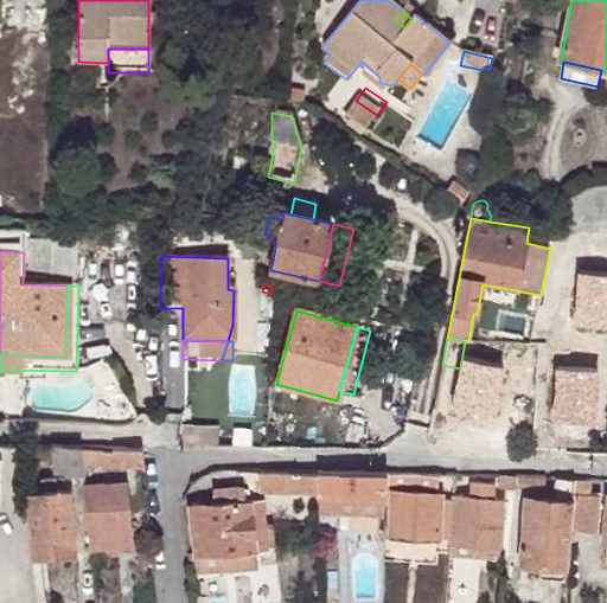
[(460,369),(442,365),(427,443),(441,456),(449,457),(457,419),(458,419),(460,401),(459,401),(465,370),(460,369)]
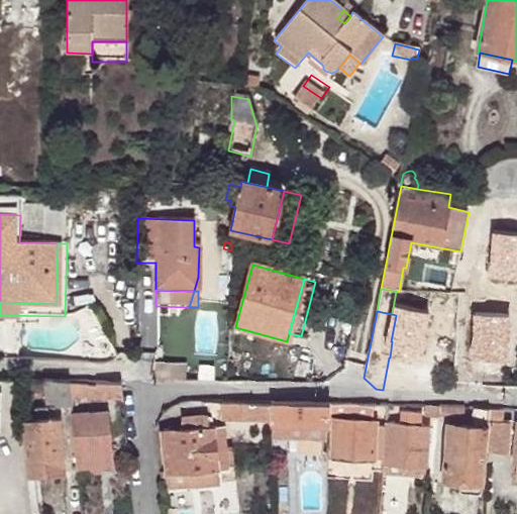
[(70,399),(68,383),(21,381),(22,399),(28,399),(41,398),(43,406),(53,405),(57,408),(70,407),(70,399)]
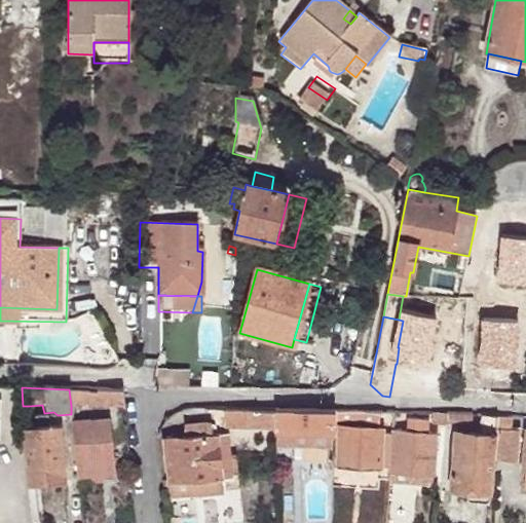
[(123,407),(121,391),(69,389),(71,406),(123,407)]
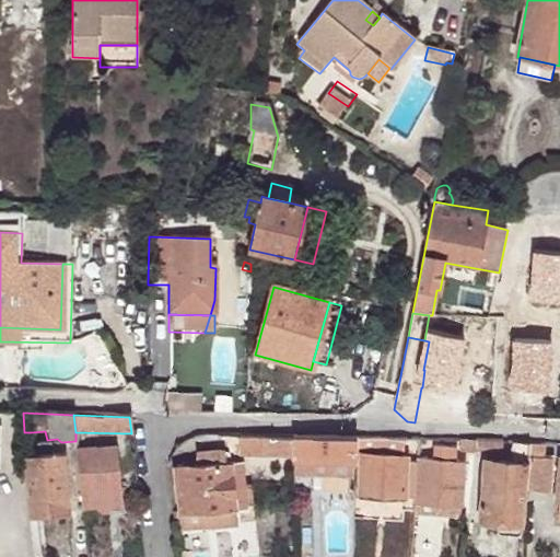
[(292,455),(292,438),(240,437),(240,455),(261,455),(292,455)]
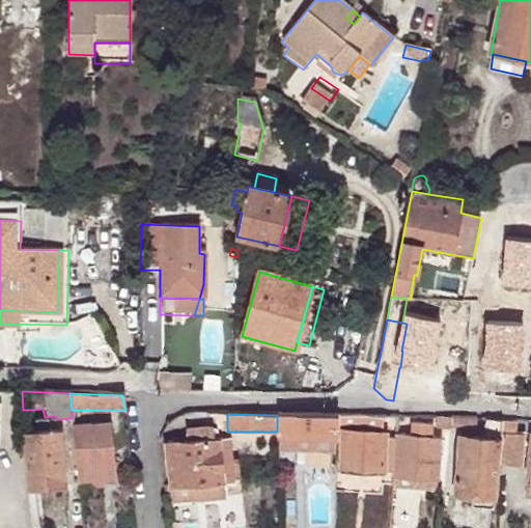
[(337,416),(277,415),(277,432),(277,437),(336,438),(337,416)]
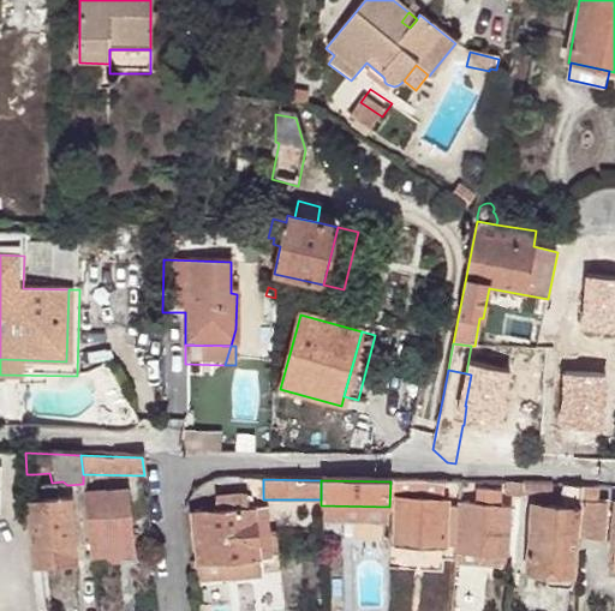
[(479,483),(461,483),(460,495),(478,496),(478,493),(479,483)]
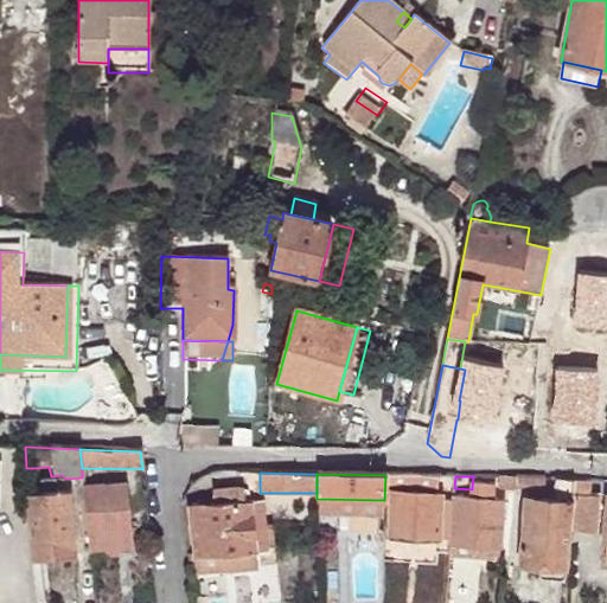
[(498,478),(473,476),(472,487),(498,488),(498,478)]
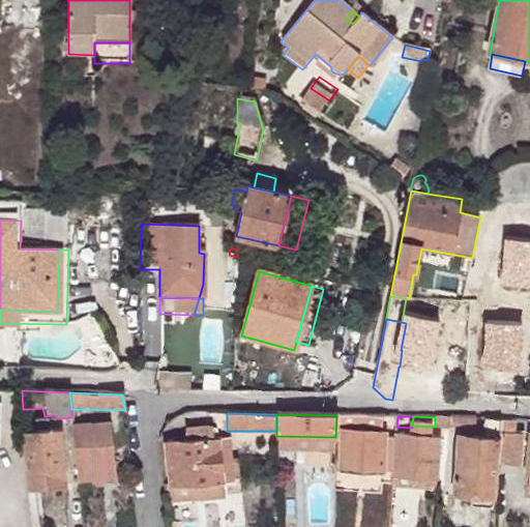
[(450,417),(435,417),(435,427),(449,428),(450,417)]
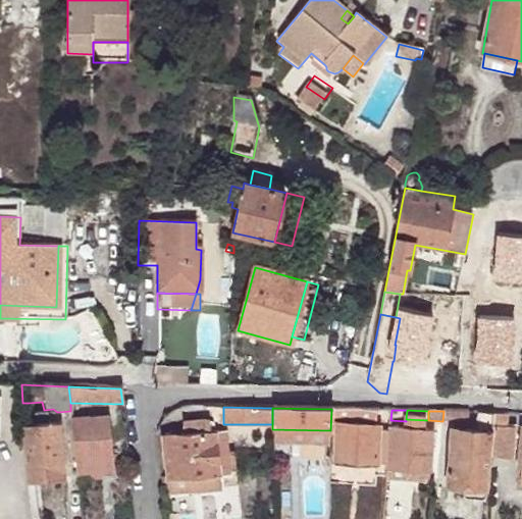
[(467,412),(444,411),(442,421),(467,423),(467,412)]
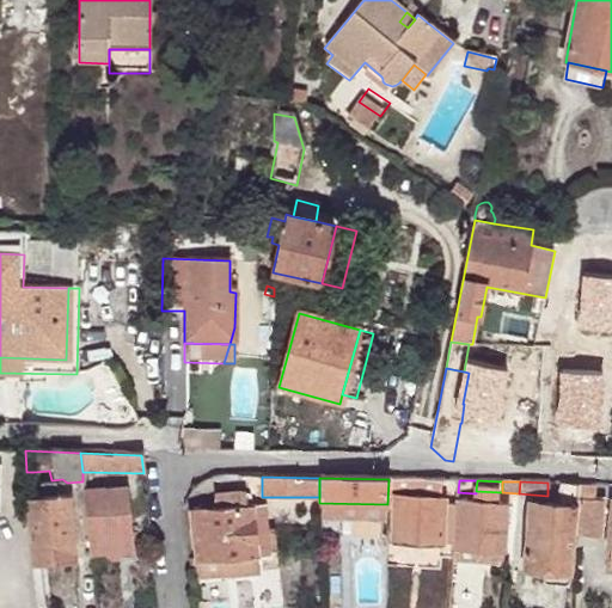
[(43,497),(26,499),(32,566),(78,562),(72,495),(69,493),(69,489),(66,489),(61,484),(42,486),(43,497)]
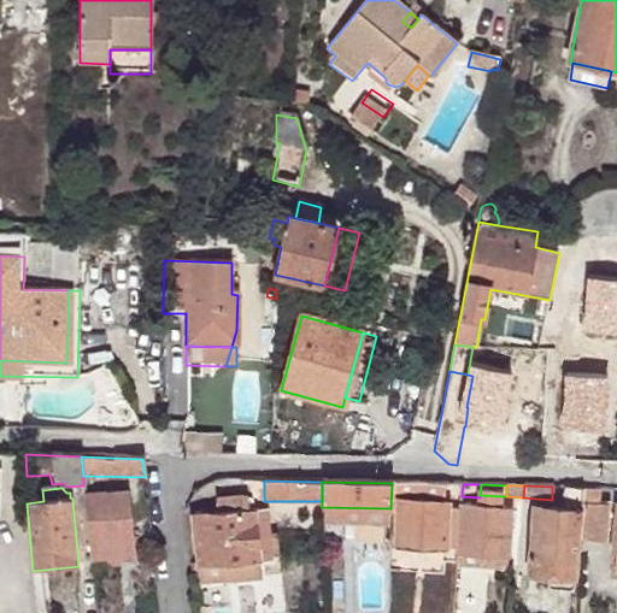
[(571,578),(574,578),(577,541),(581,488),(564,488),(562,510),(534,507),(529,575),(545,576),(571,578)]
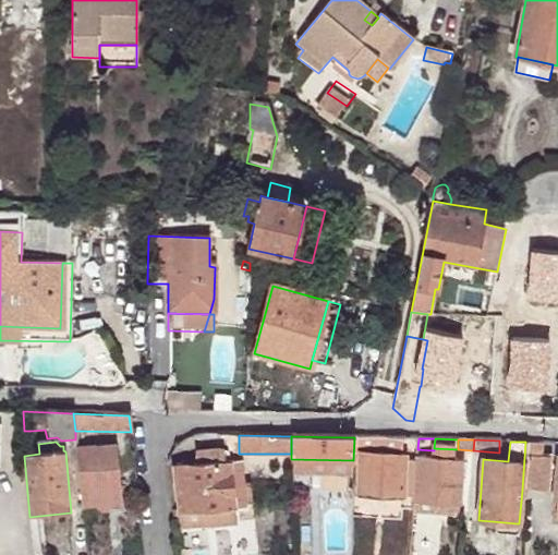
[(525,442),(522,490),(544,491),(547,458),(540,458),(540,443),(525,442)]
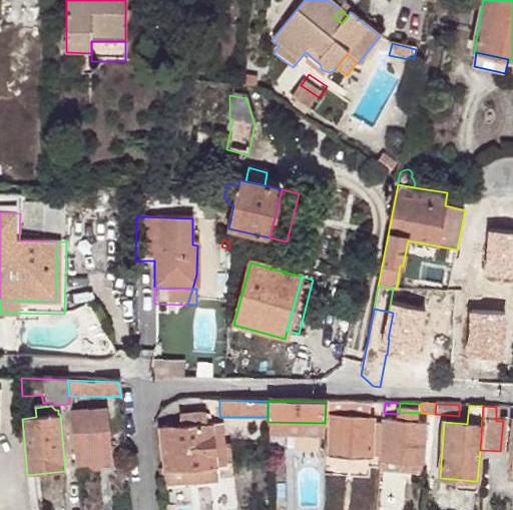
[(70,414),(75,467),(110,464),(105,410),(70,414)]
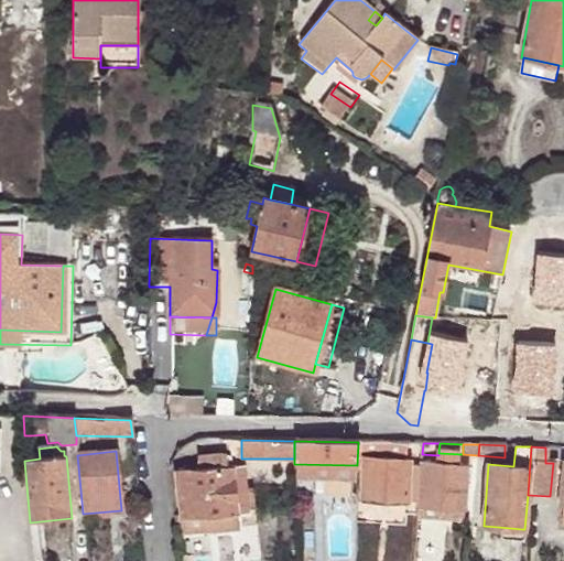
[(176,474),(180,519),(182,536),(236,530),(239,560),(258,560),(255,525),(236,526),(230,468),(229,457),(197,461),(197,472),(176,474)]
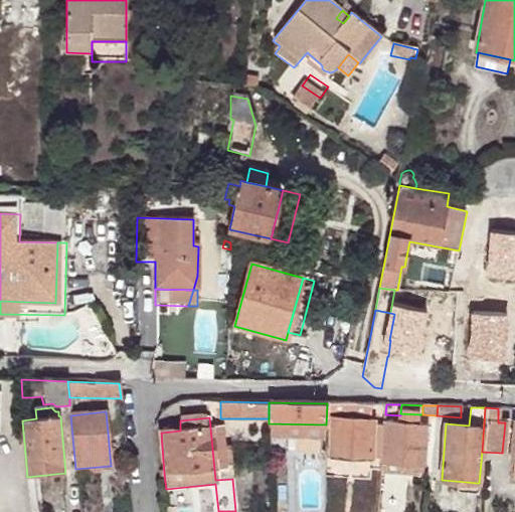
[(239,431),(270,432),(269,423),(269,418),(240,418),(239,431)]
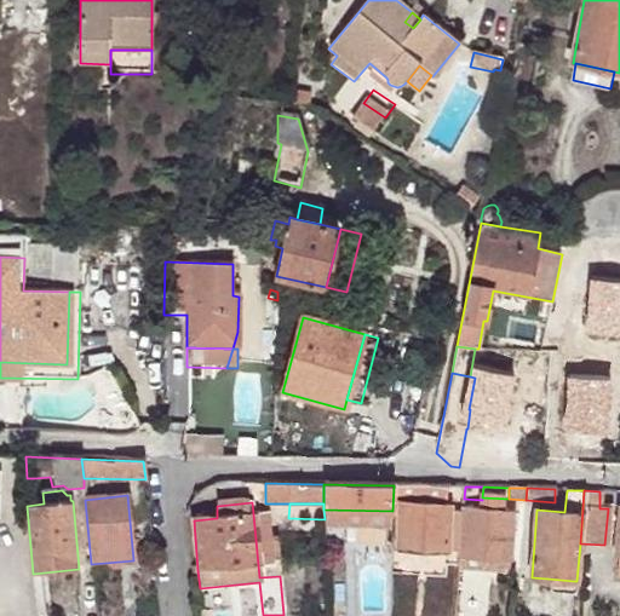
[(449,506),(401,504),(399,550),(447,553),(449,506)]
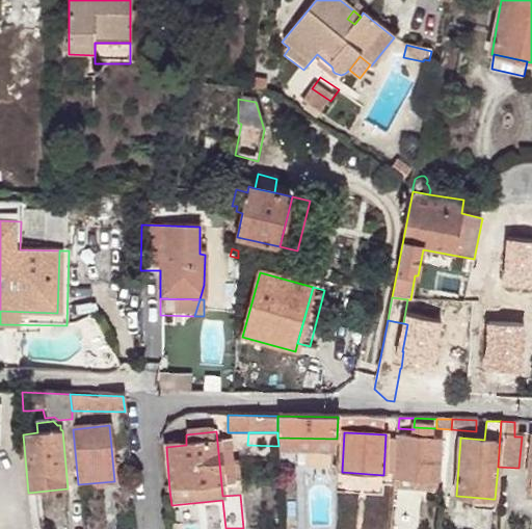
[(441,439),(397,437),(394,477),(436,480),(441,439)]
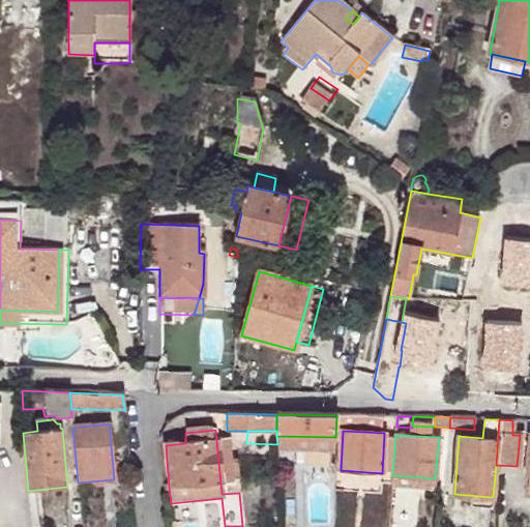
[(335,437),(276,436),(277,444),(277,447),(310,447),(331,448),(335,448),(335,437)]
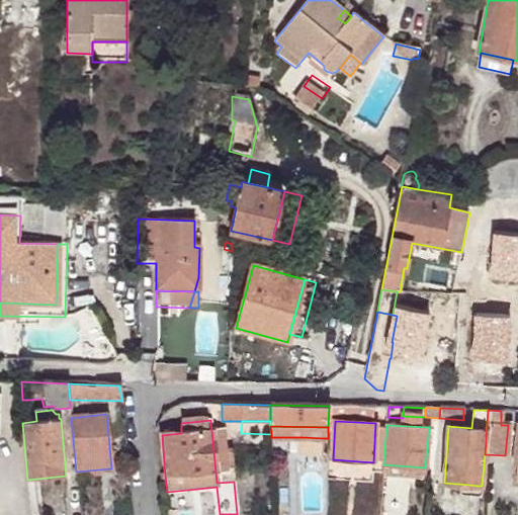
[(217,483),(234,482),(233,470),(227,470),(223,429),(211,430),(217,483)]
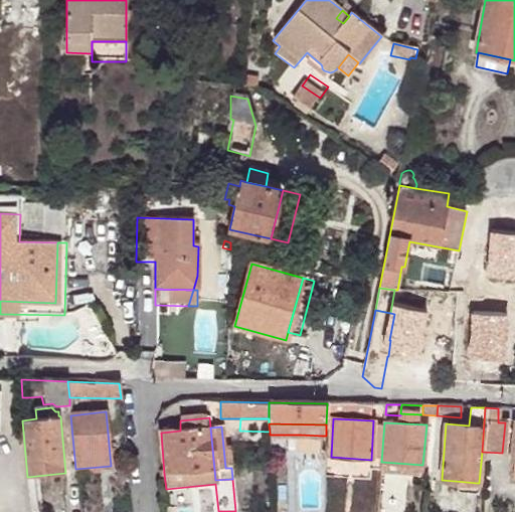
[(322,436),(301,435),(301,452),(321,453),(322,436)]
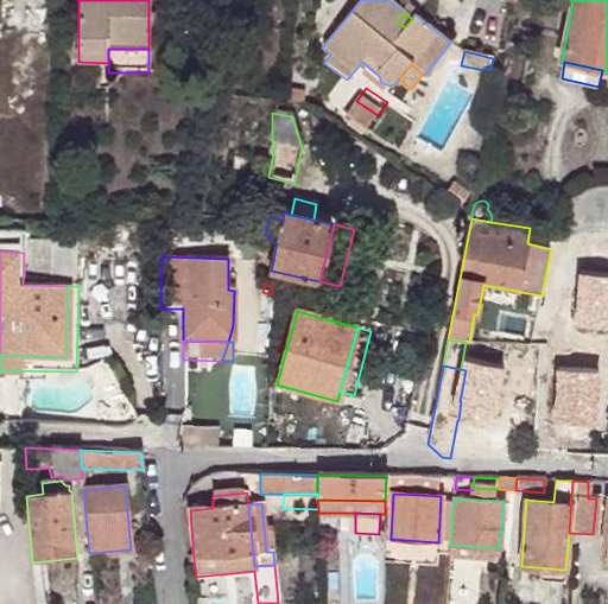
[(499,548),(450,545),(450,557),(498,560),(499,548)]
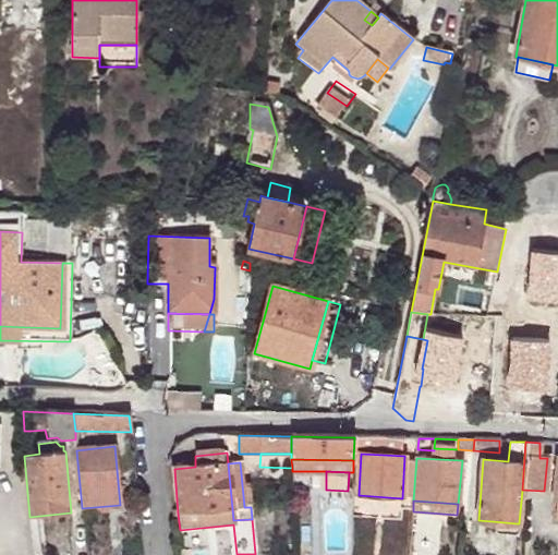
[(412,518),(411,533),(421,534),(423,519),(412,518)]
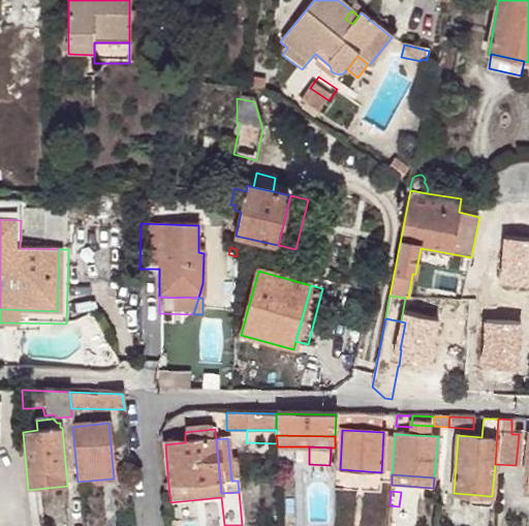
[(488,508),(490,496),(467,494),(466,506),(488,508)]
